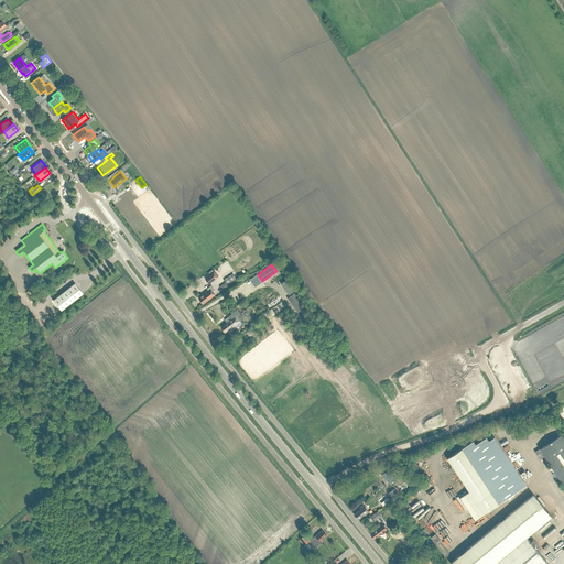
[(214,271),(209,274),(205,278),(209,283),(215,279),(218,277),(214,271)]
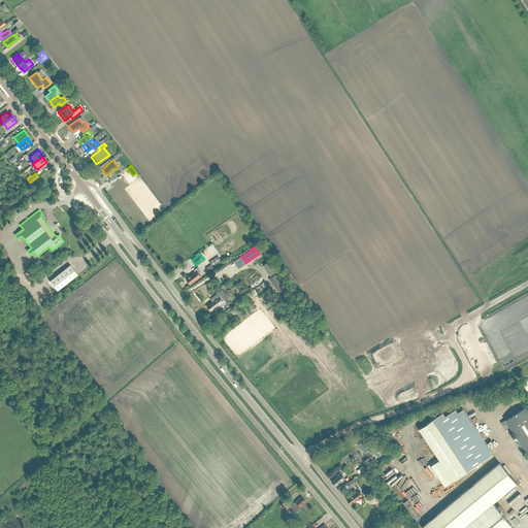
[(208,262),(211,266),(220,260),(218,256),(208,262)]
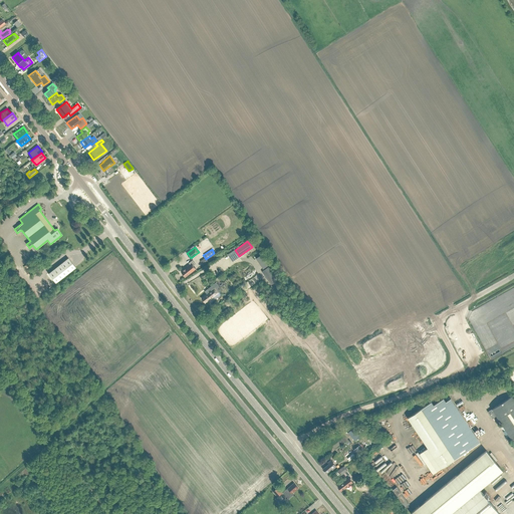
[(234,249),(227,254),(232,261),(239,256),(235,250),(234,249)]
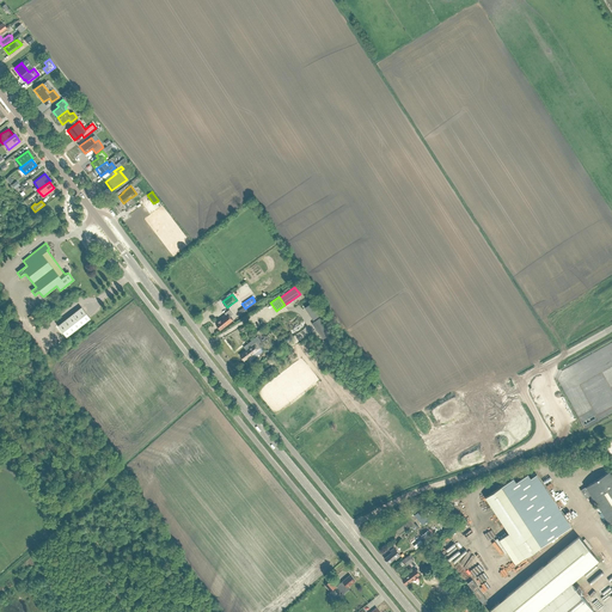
[(311,316),(319,310),(313,301),(305,307),(311,316)]
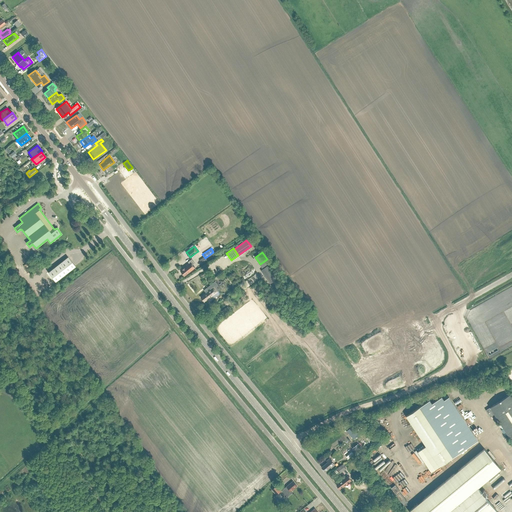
[(47,272),(55,282),(75,266),(67,256),(47,272)]
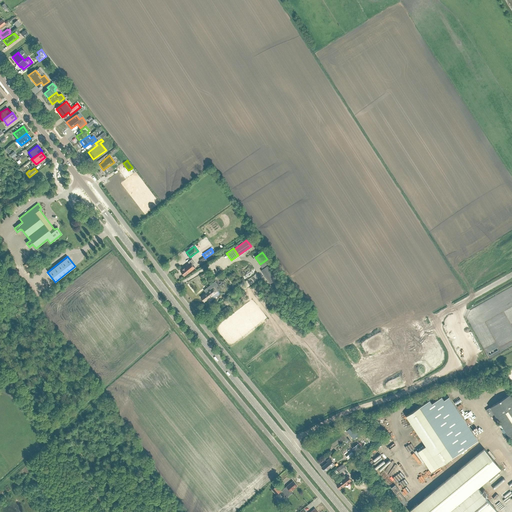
[(180,270),(184,275),(195,267),(192,264),(194,262),(191,259),(188,261),(189,263),(184,267),(180,270)]
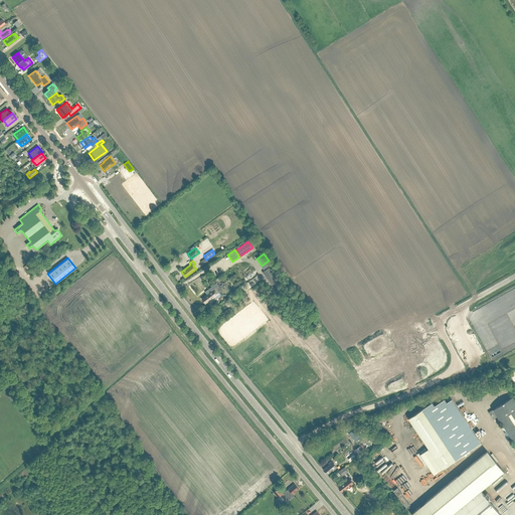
[(202,299),(205,304),(206,304),(209,308),(212,305),(210,303),(220,296),(219,294),(213,285),(204,292),(207,295),(202,299)]
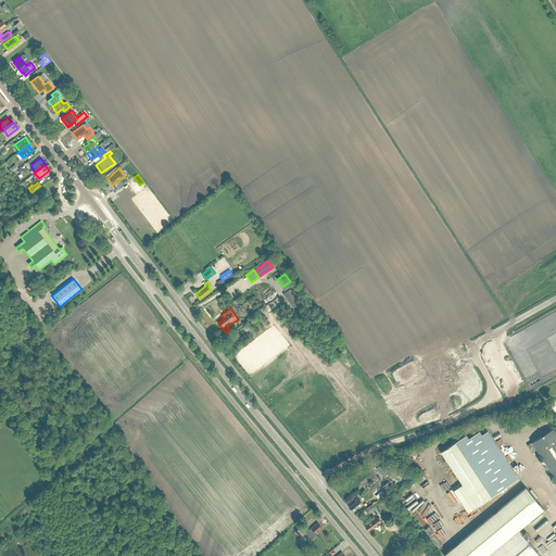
[(555,430),(554,428),(532,442),(528,445),(532,452),(536,450),(555,479),(555,430)]
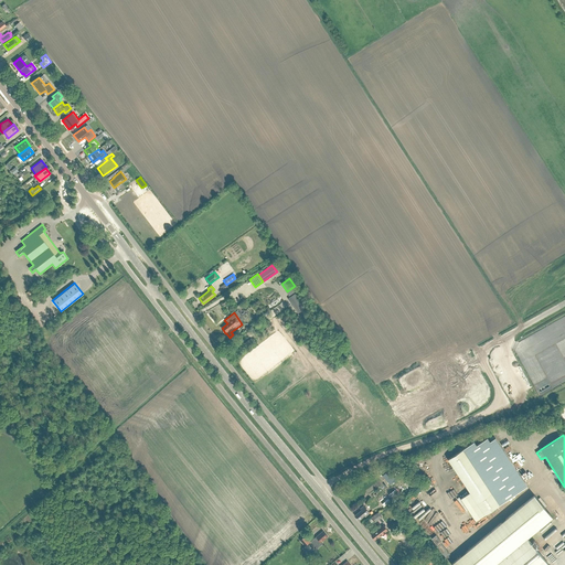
[(492,493),(500,504),(528,486),(496,438),(490,441),(488,438),(477,445),(473,441),(448,459),(470,492),(477,502),(492,493)]
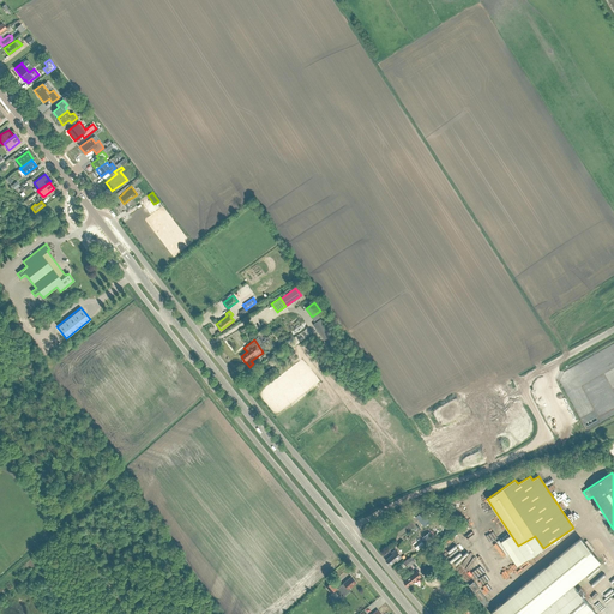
[(457,499),(463,507),(470,503),(465,494),(457,499)]
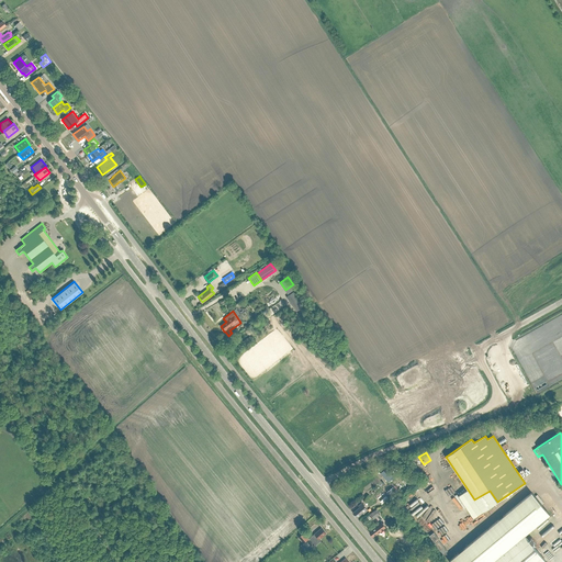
[(392,498),(398,493),(393,486),(386,492),(392,498)]
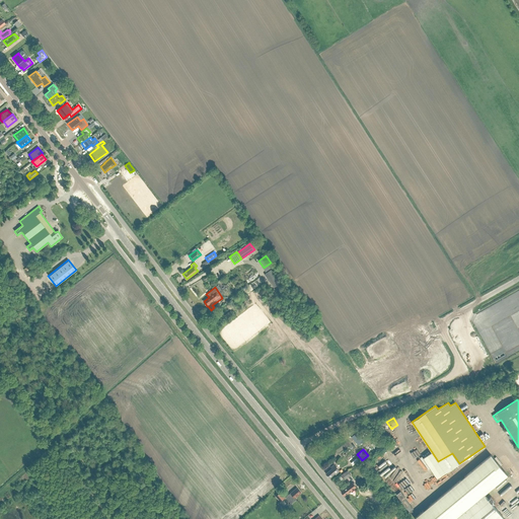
[(438,461),(432,452),(423,457),(437,478),(459,463),(452,453),(438,461)]
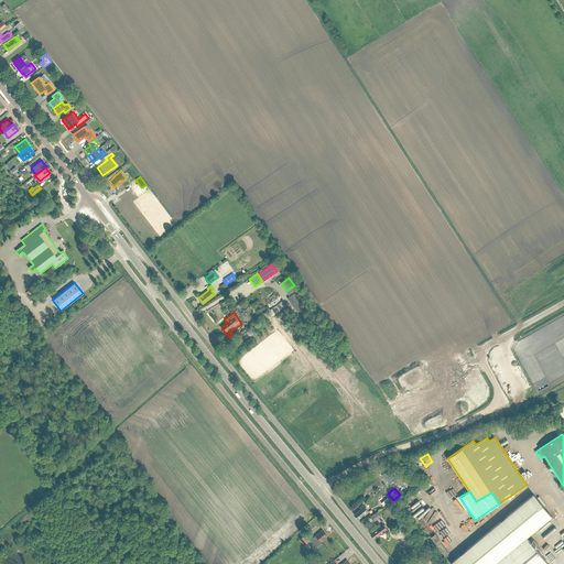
[(546,563),(549,563),(525,537),(551,516),(534,495),(509,516),(453,561),(451,563),(546,563)]
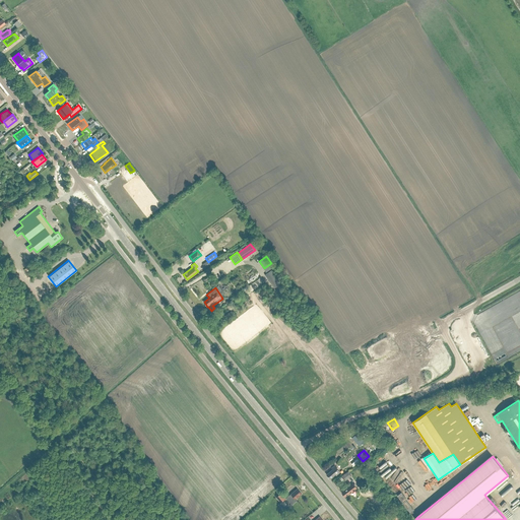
[(361,461),(358,457),(350,463),(353,466),(361,461)]
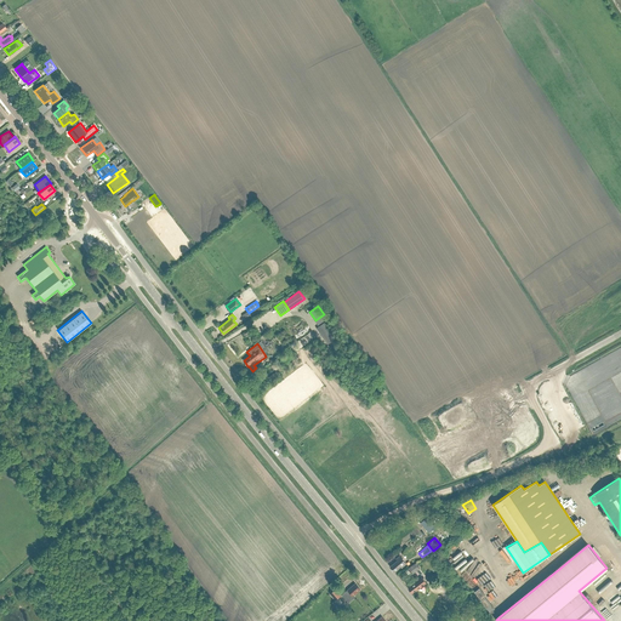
[(396,559),(397,560),(389,567),(394,571),(400,567),(402,567),(405,563),(399,556),(396,559)]
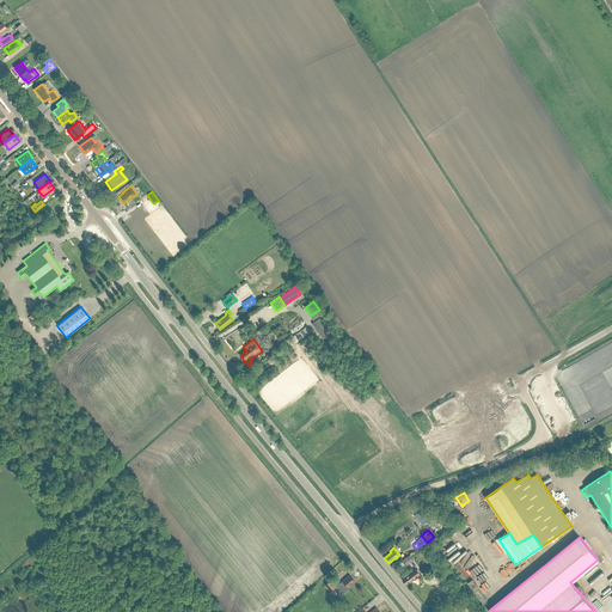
[(410,554),(402,560),(405,565),(414,560),(410,554)]
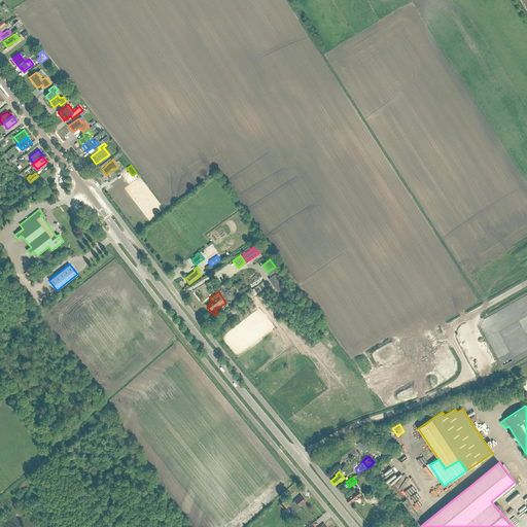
[(357,489),(346,498),(349,503),(354,499),(355,500),(357,498),(357,497),(361,494),(357,489)]
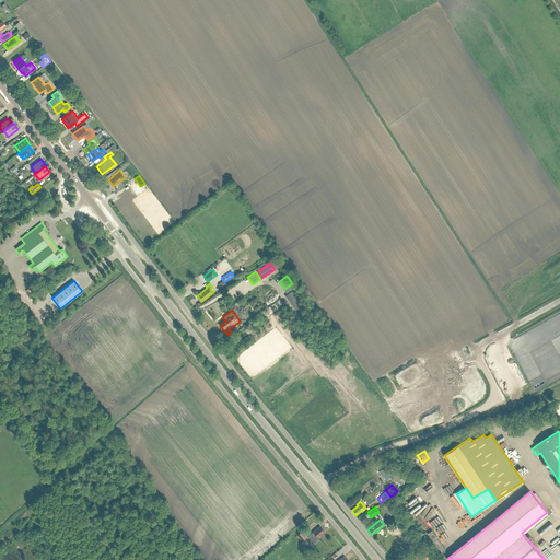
[(318,537),(325,532),(321,526),(308,536),(314,543),(319,538),(318,537)]
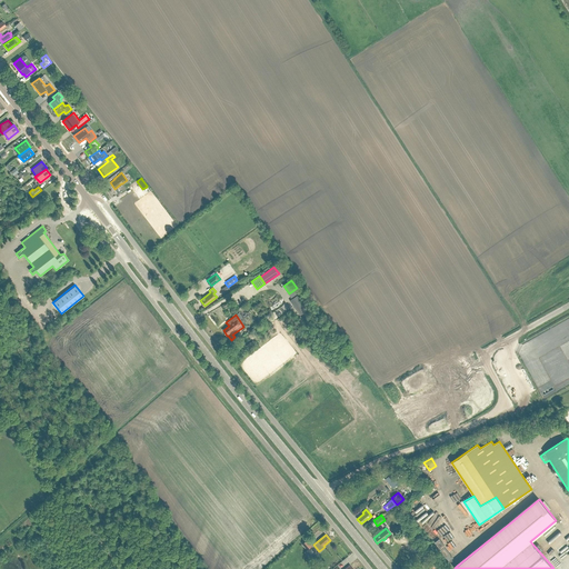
[(440,549),(445,546),(439,538),(435,542),(440,549)]
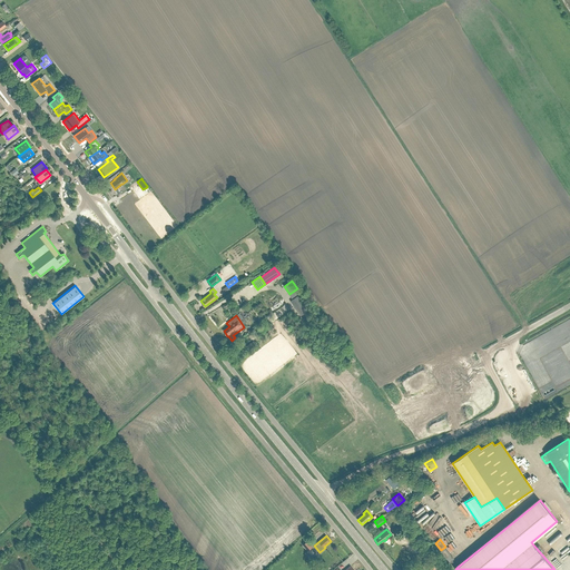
[(307,540),(303,544),(307,551),(310,549),(313,547),(307,540)]
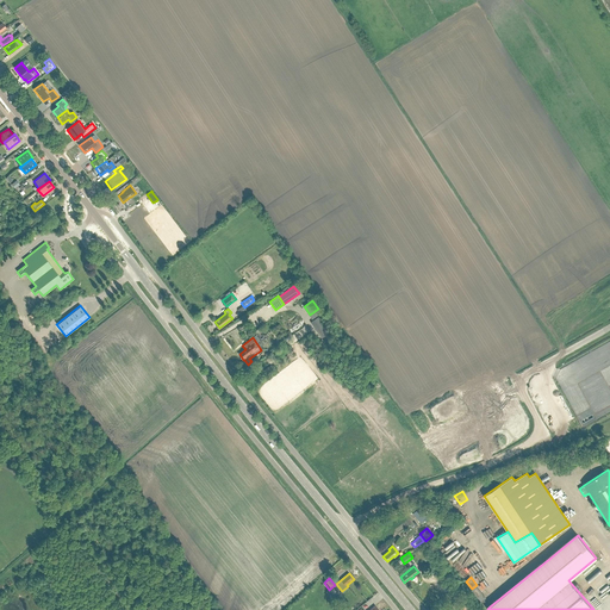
[(492,593),(489,590),(491,589),(485,582),(479,587),(489,597),(492,593)]
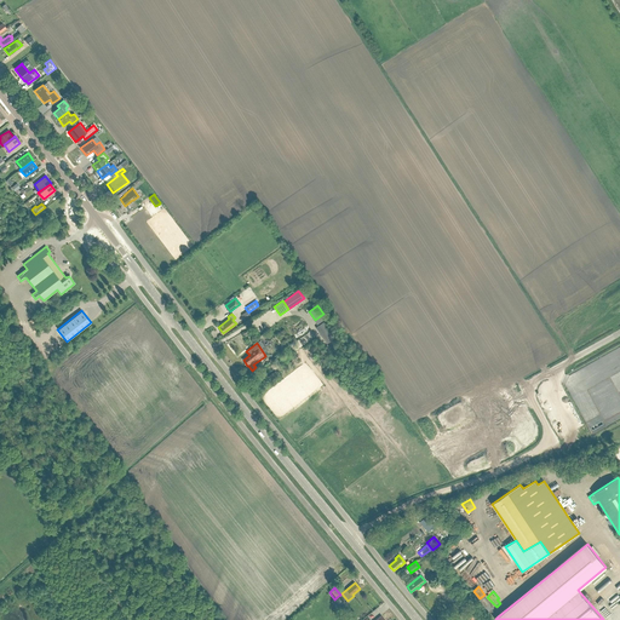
[(484,596),(480,600),(489,612),(492,609),(494,608),(484,596)]
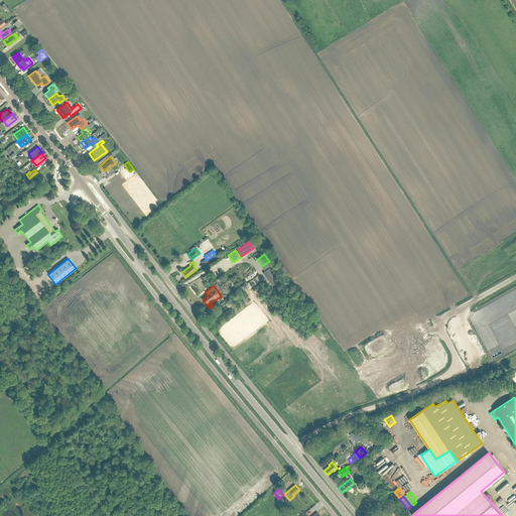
[(284,502),(280,497),(278,499),(284,506),(287,503),(285,500),(284,502)]
